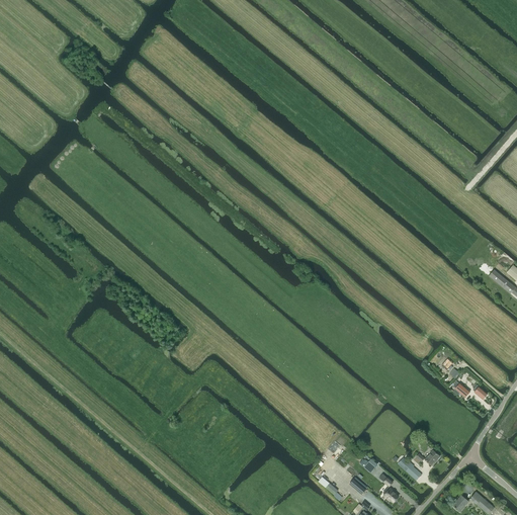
[(516,264),(514,262),(508,269),(516,276),(516,264)]
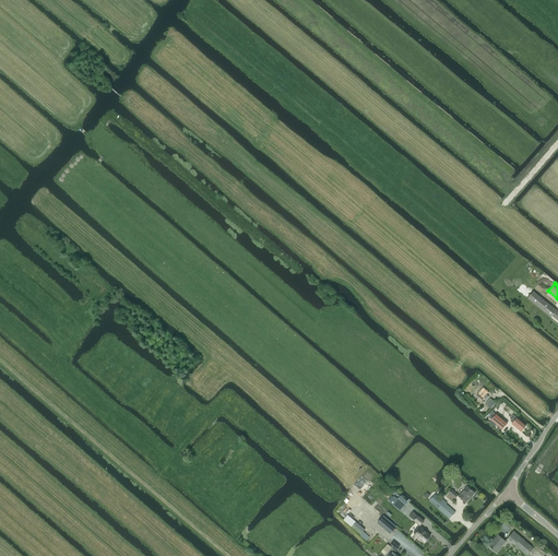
[(529,295),(551,315),(554,312),(557,316),(557,307),(534,288),(529,295)]
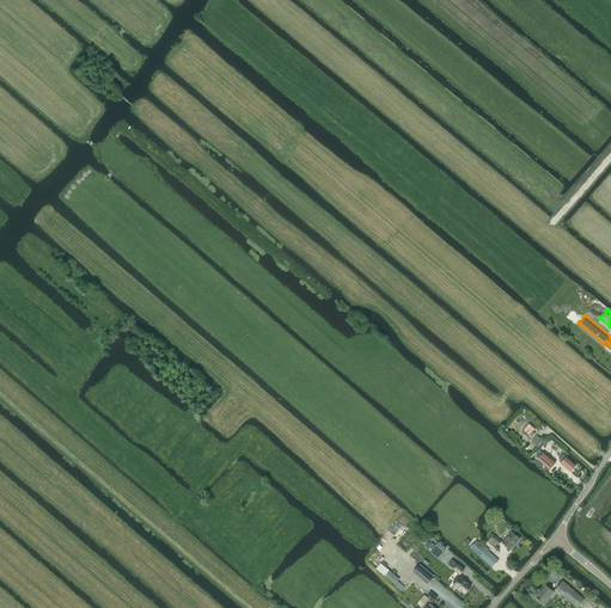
[(533,428),(524,441),(531,447),(542,435),(533,428)]
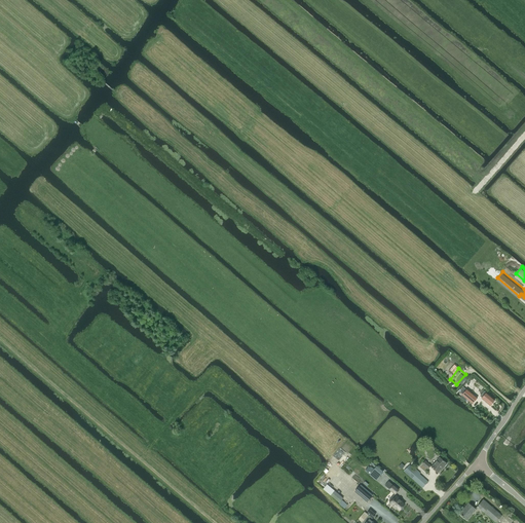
[(463,390),(463,391),(463,393),(467,396),(473,401),(478,395),(469,386),(467,386),(463,390)]
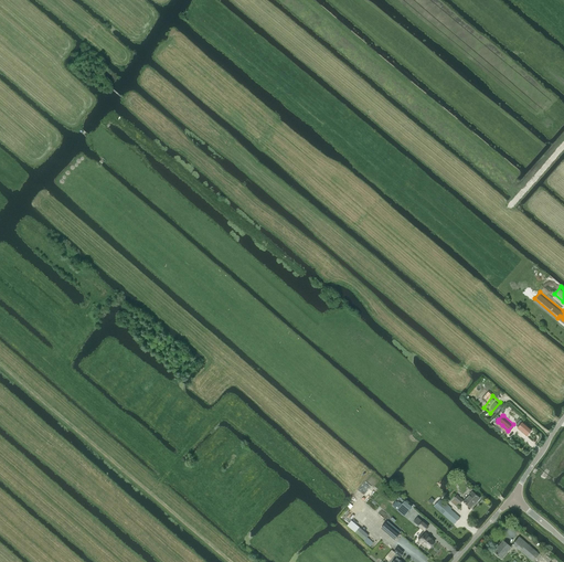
[(521,417),(518,422),(518,423),(519,424),(518,425),(528,433),(533,426),(523,419),(522,417),(521,417)]
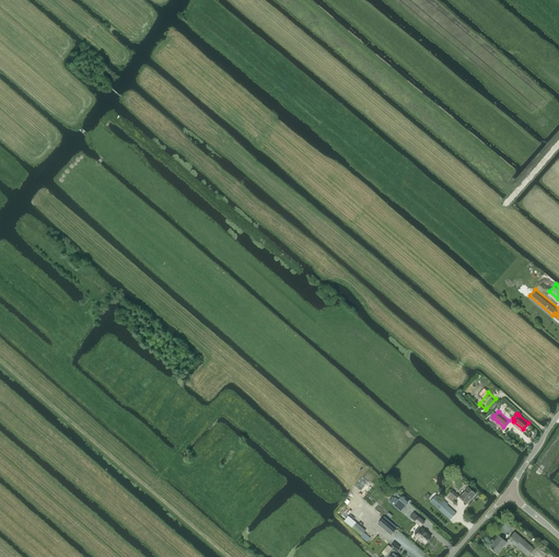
[(461,494),(467,500),(473,494),(474,494),(476,490),(469,484),(461,494)]
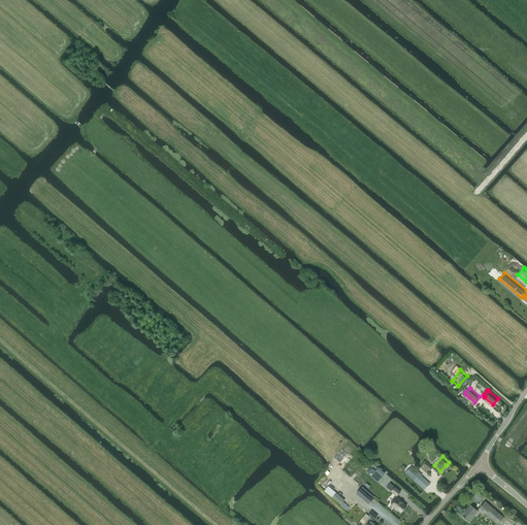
[(428,459),(425,462),(425,463),(430,467),(431,467),(434,464),(428,459)]
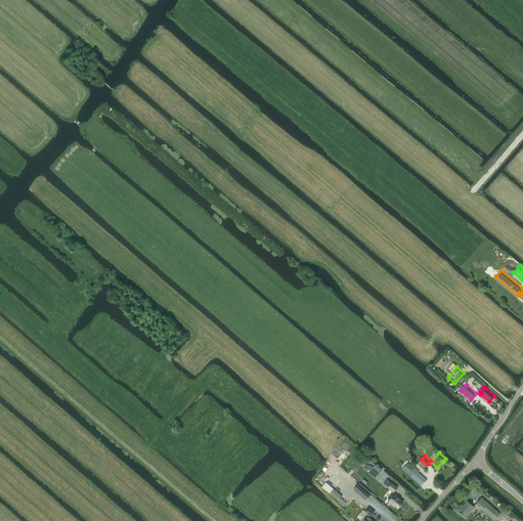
[(422,483),(427,477),(409,461),(403,467),(422,483)]
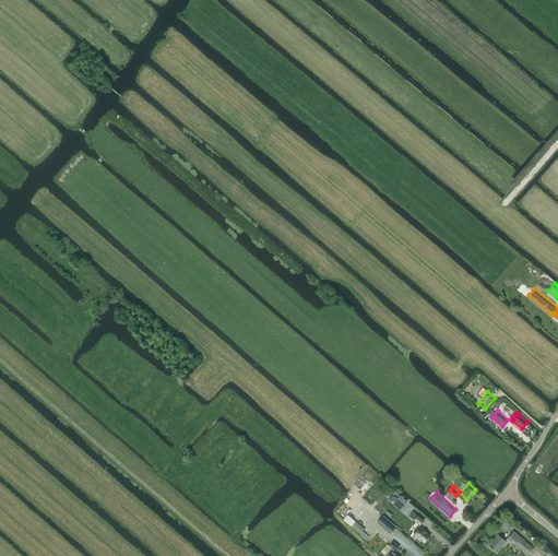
[(341,510),(349,518),(354,513),(346,506),(341,510)]
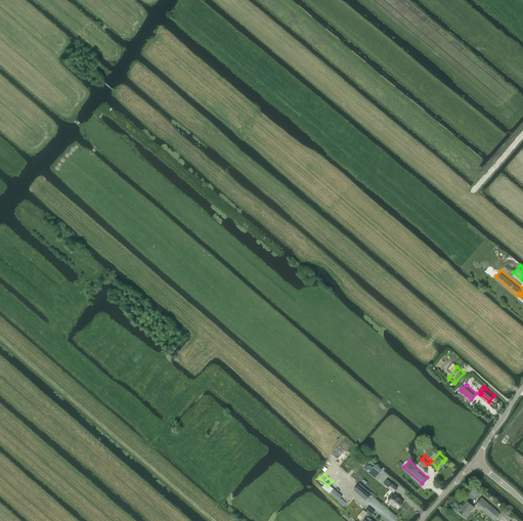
[(392,480),(388,476),(384,480),(389,484),(388,484),(394,489),(398,484),(393,479),(392,480)]
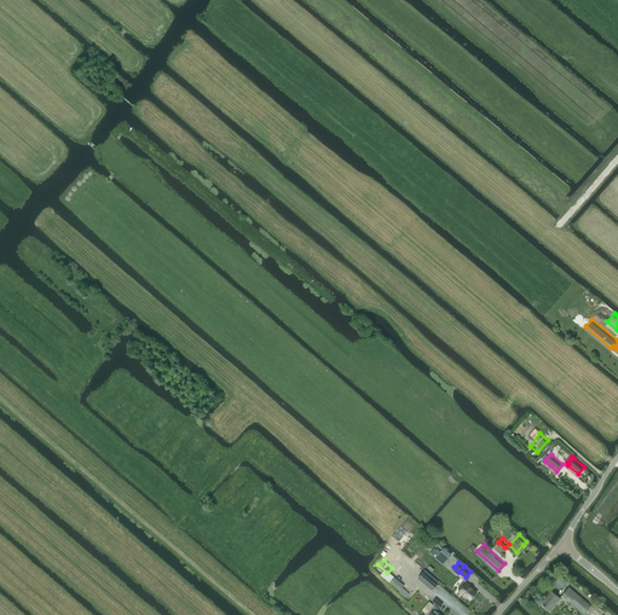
[(423,568),(420,573),(433,586),(438,581),(423,568)]
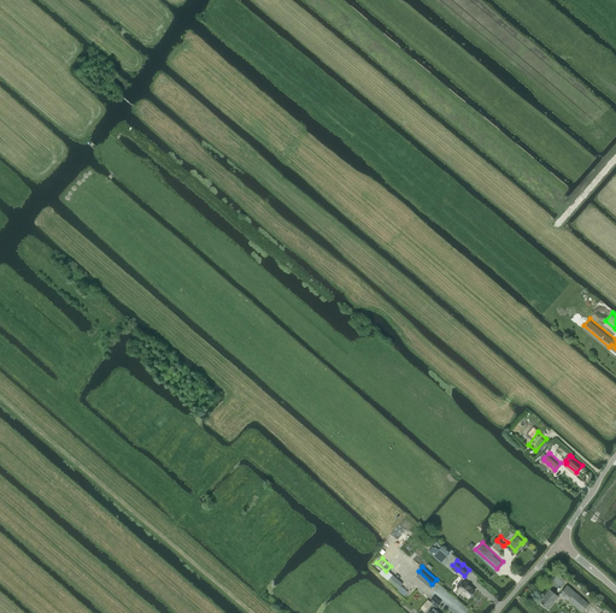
[(463,576),(457,583),(459,584),(457,587),(465,594),(465,593),(469,596),(476,587),(473,584),(474,583),(465,576),(465,578),(463,576)]
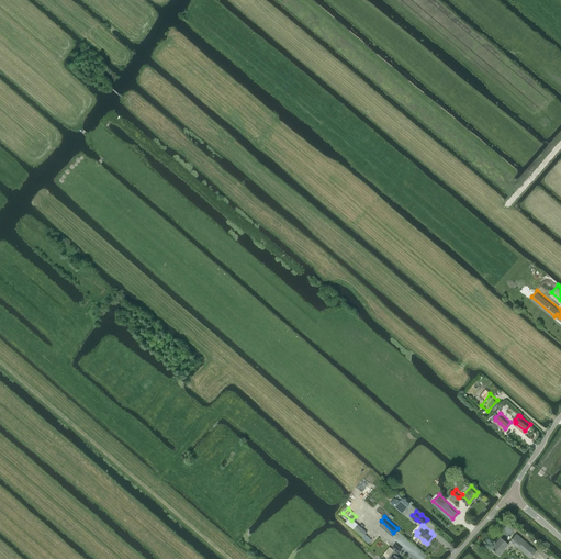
[(531,556),(538,548),(517,530),(512,538),(531,556)]
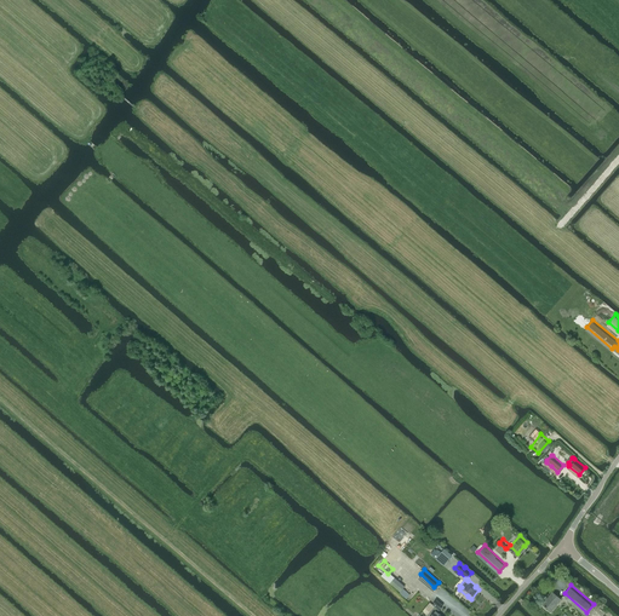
[(551,608),(562,596),(554,588),(544,600),(551,608)]
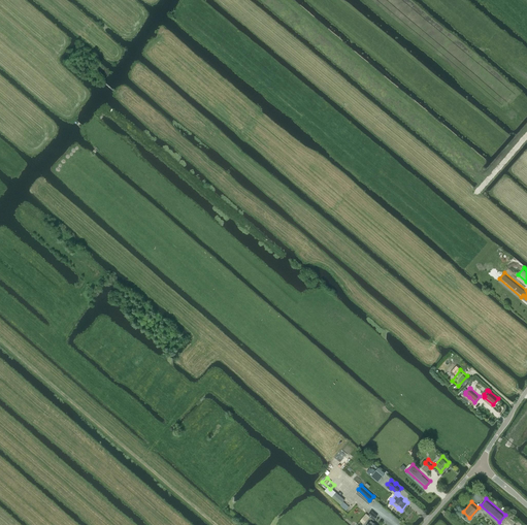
[(381,524),(373,519),(374,517),(374,518),(379,513),(372,509),(369,513),(370,514),(364,522),(366,523),(367,524),(381,524)]
